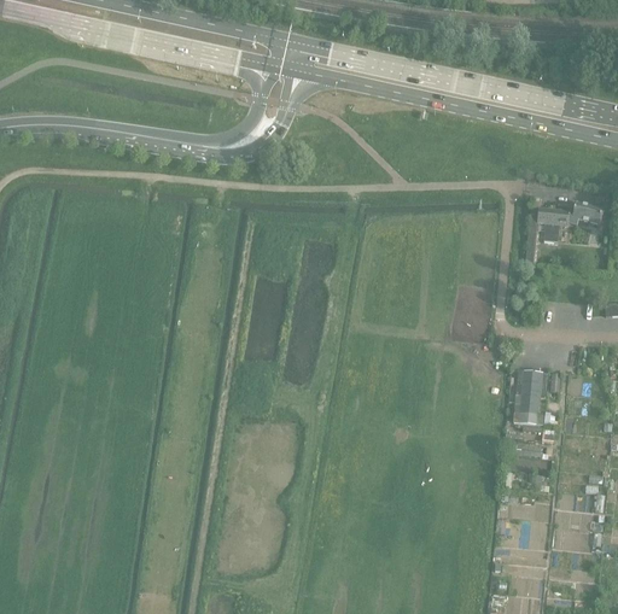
[(534,205),(528,261),(537,262),(541,221),(569,224),(570,216),(601,224),(605,209),(578,202),(576,210),(534,205)]
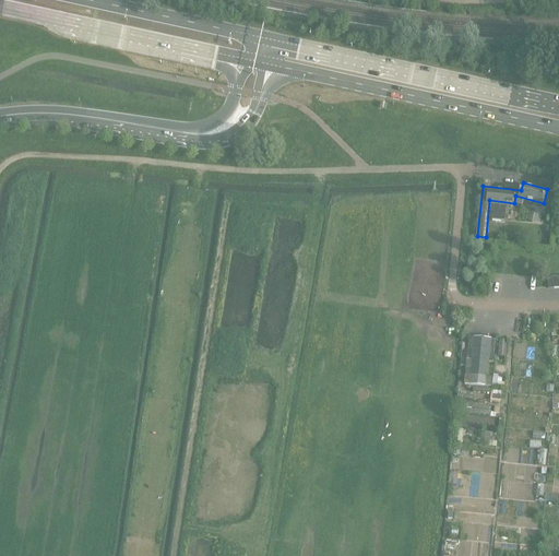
[(494,206),(492,217),(504,219),(506,208),(494,206)]
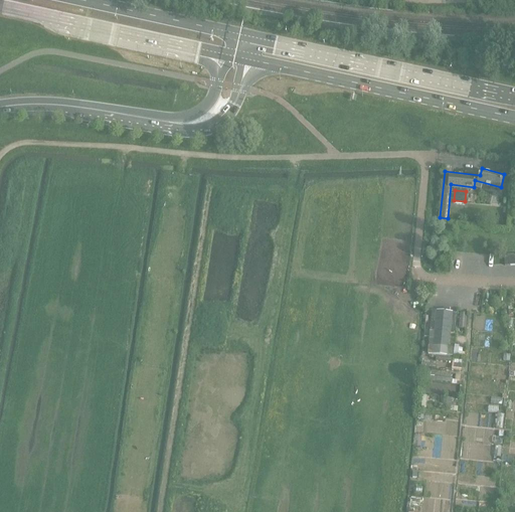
[(430,335),(428,352),(453,354),(453,346),(449,345),(451,331),(455,332),(457,311),(433,308),(431,327),(435,328),(434,335),(430,335)]
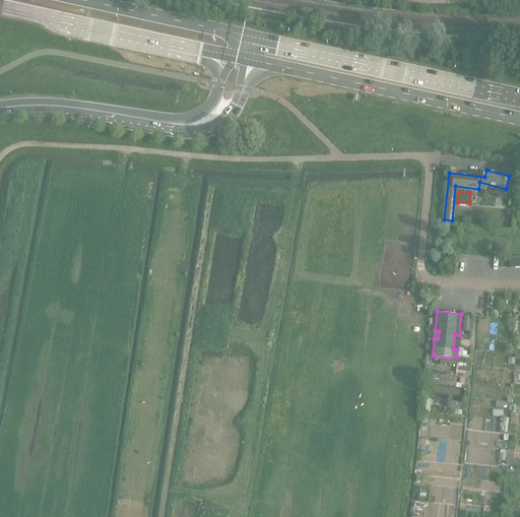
[(458,357),(467,358),(467,349),(459,349),(458,357)]
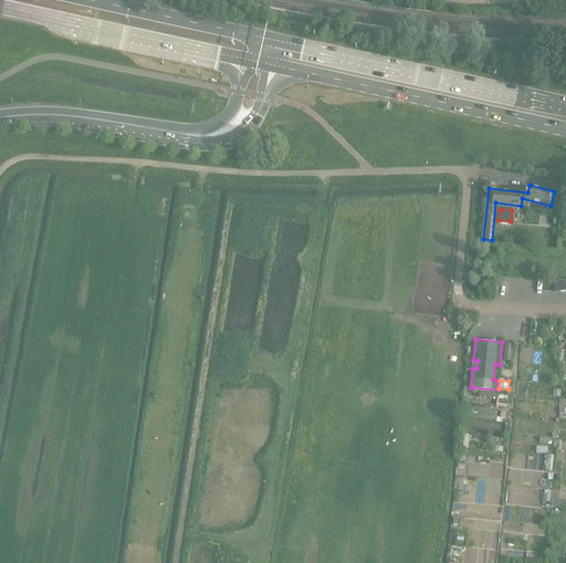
[(498,394),(496,404),(506,406),(507,395),(498,394)]
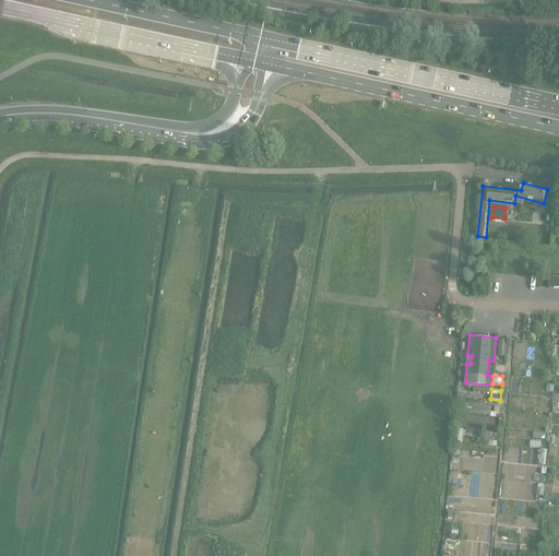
[(461,401),(460,410),(489,413),(490,404),(475,402),(474,403),(461,401)]
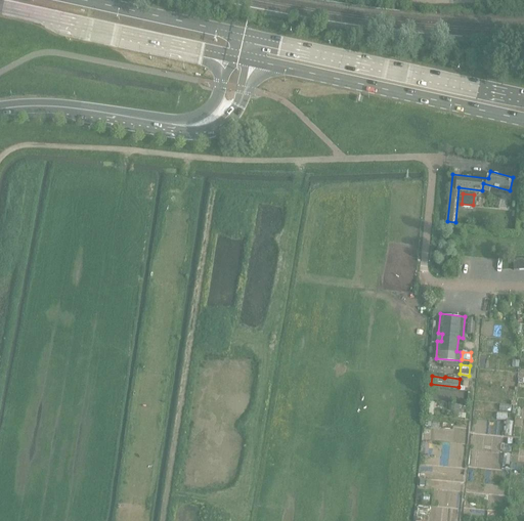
[(451,402),(450,413),(459,414),(460,403),(451,402)]
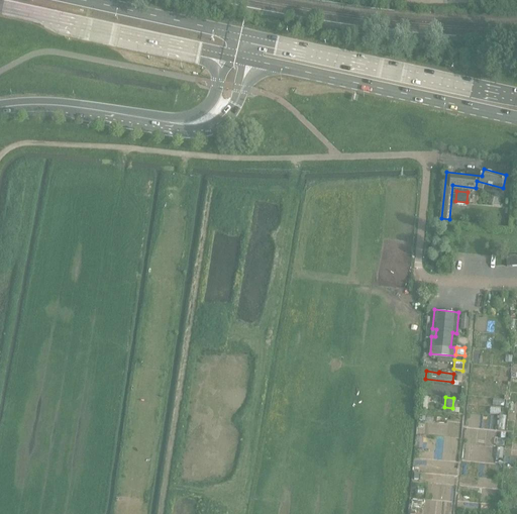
[(504,504),(503,510),(511,510),(512,506),(514,506),(514,499),(507,498),(507,505),(504,504)]
